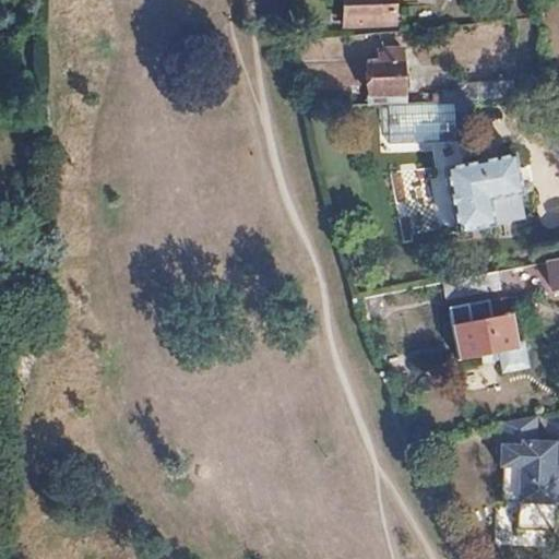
[(391,0),(342,0),(343,23),(392,21),(391,0)]
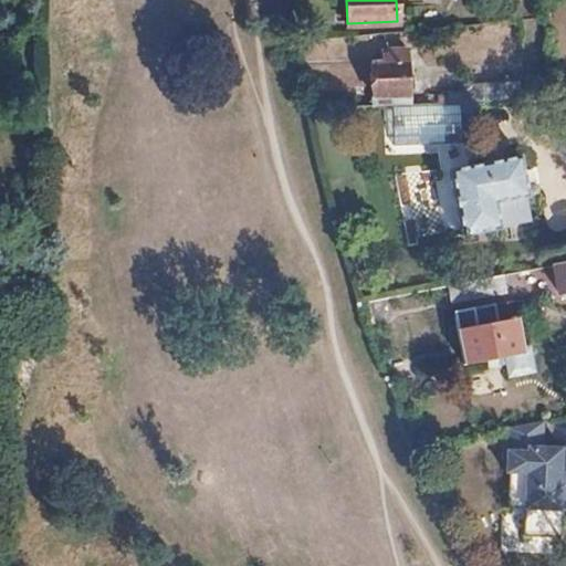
[(411,95),(409,46),(390,48),(391,53),(386,53),(387,61),(374,62),(375,96),(411,95)]
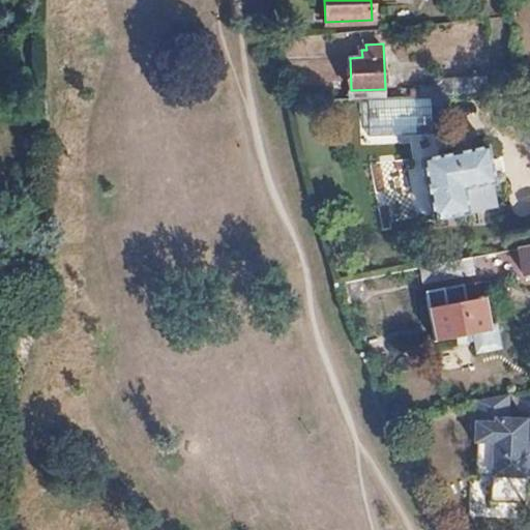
[(489,93),(488,75),(435,77),(435,94),(461,93),(489,93)]
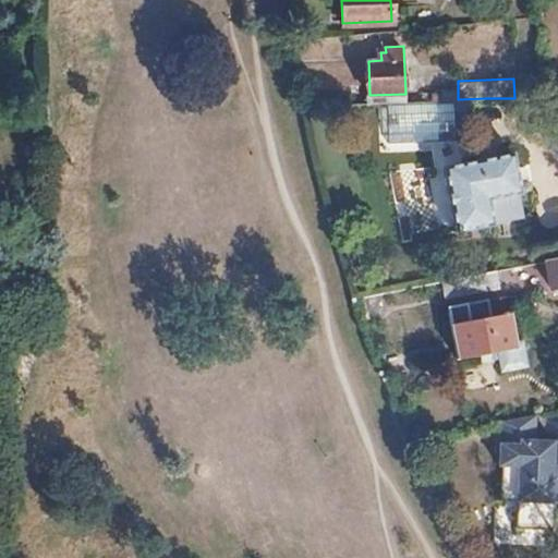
[(444,140),(443,100),(413,100),(386,101),(387,141),(444,140)]
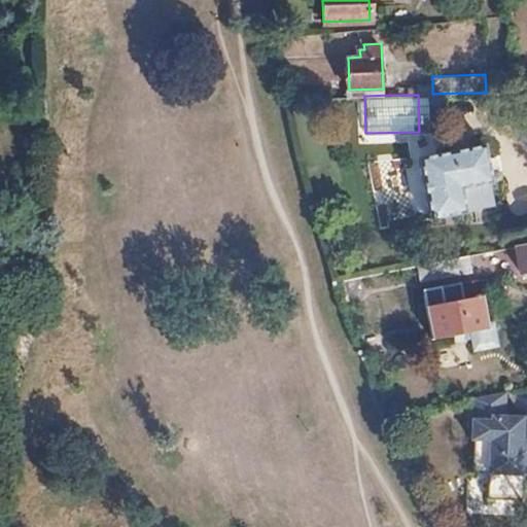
[(496,205),(485,144),(419,157),(431,217),(496,205)]
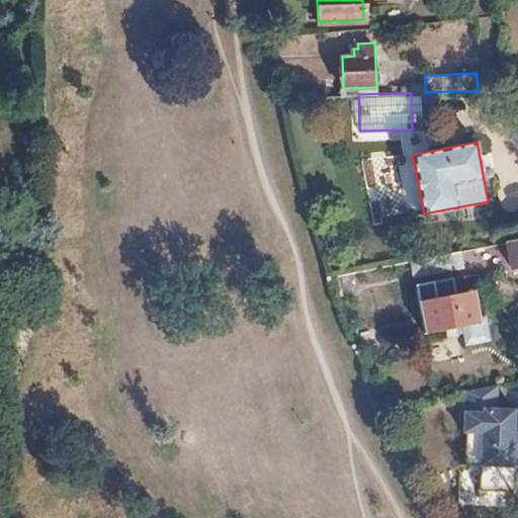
[(517,263),(517,237),(508,240),(514,264),(517,263)]
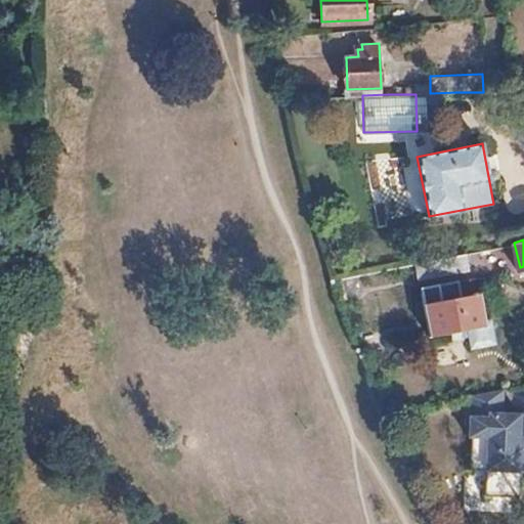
[(474,263),(471,251),(422,261),(425,273),(474,263)]
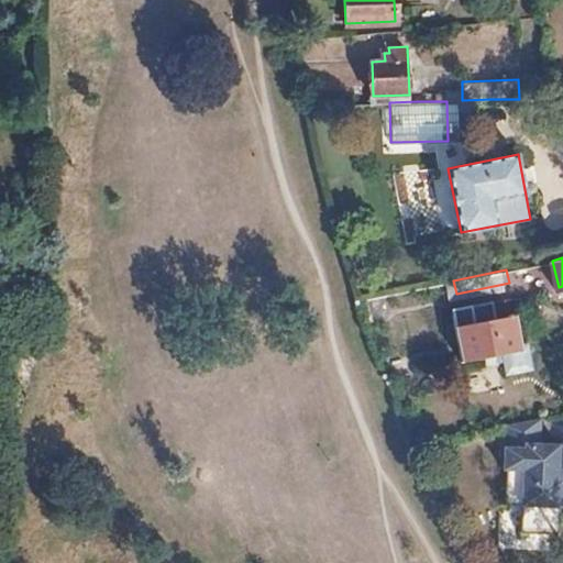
[(473,302),(453,307),(465,359),(523,346),(517,313),(477,321),(473,302)]
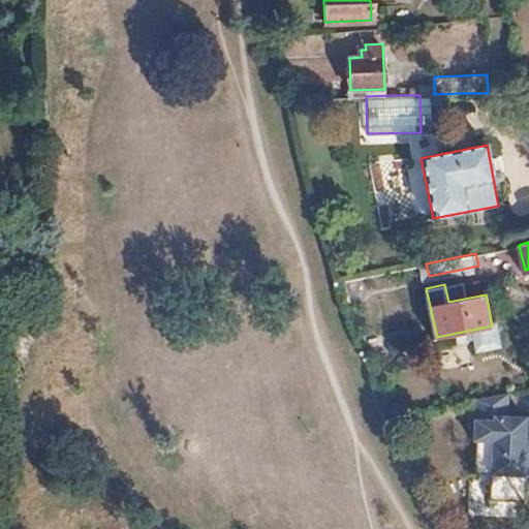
[(524,450),(525,439),(525,417),(506,416),(507,393),(475,399),(473,439),(476,439),(474,472),(490,473),(489,499),(524,501),(527,450),(524,450)]
